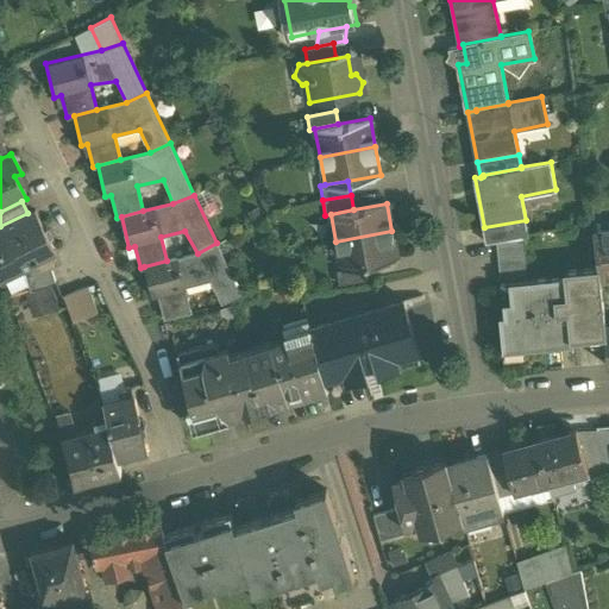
[(27,213),(0,226),(0,278),(22,269),(51,255),(55,252),(33,211),(27,213)]
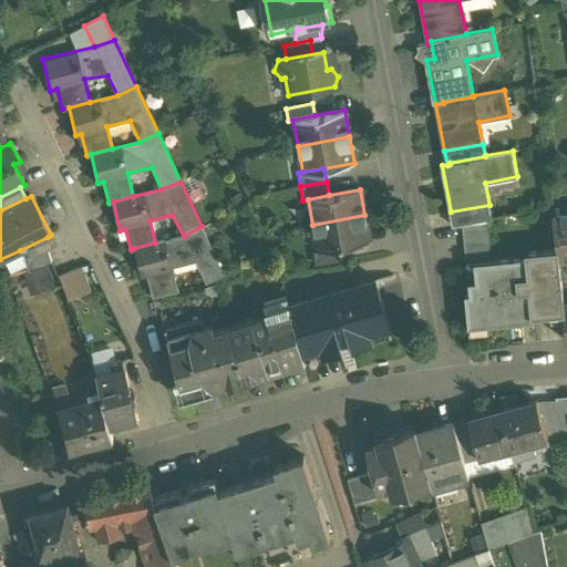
[(490,205),(451,212),(454,225),(492,218),(490,205)]
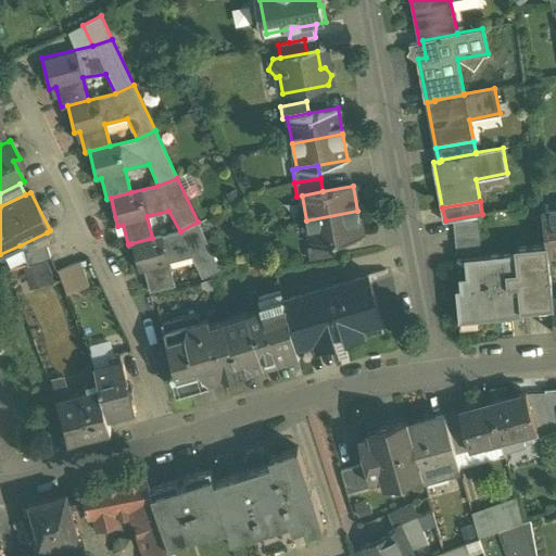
[(357,211),(306,220),(312,247),(332,242),(363,237),(357,211)]
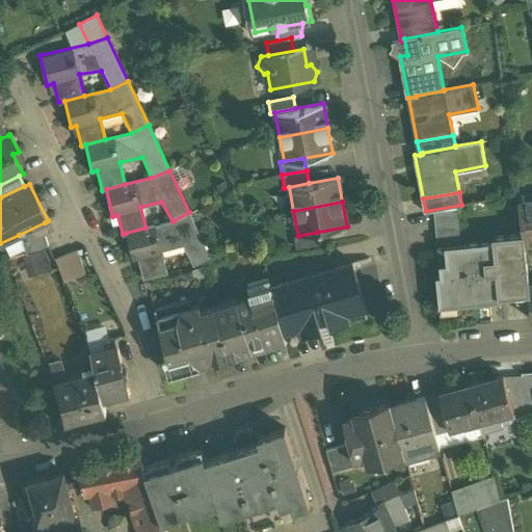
[(531,203),(519,205),(523,235),(524,242),(531,241),(531,203)]
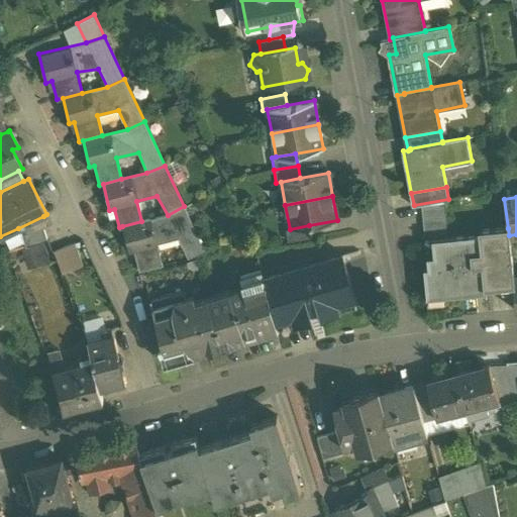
[(444,203),(422,206),(423,217),(445,214),(444,203)]
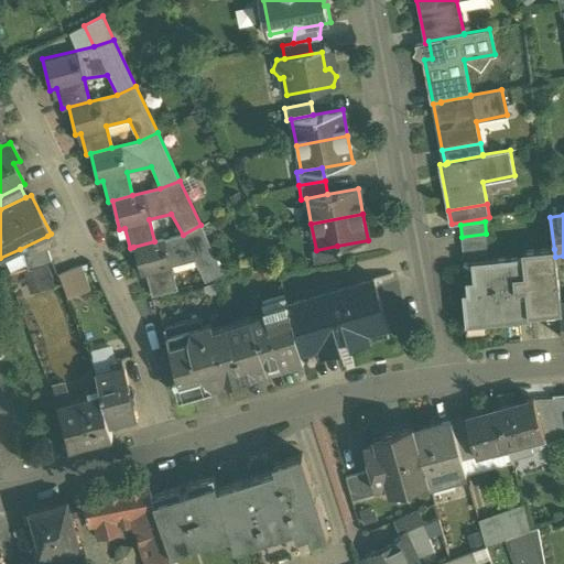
[(224,272),(201,225),(183,235),(154,241),(133,247),(140,274),(145,273),(150,295),(176,289),(171,267),(194,261),(204,282),(224,272)]
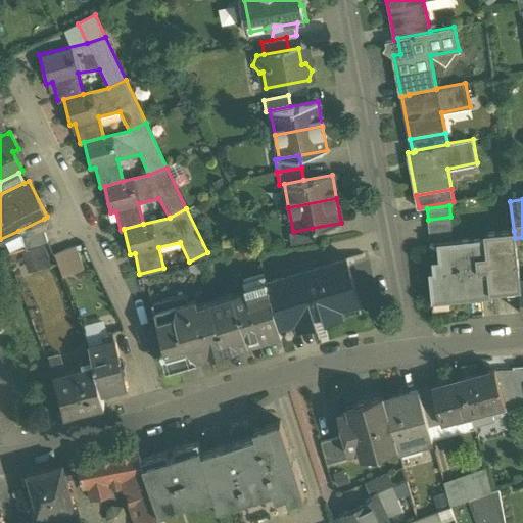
[(450,217),(428,220),(429,231),(452,229),(450,217)]
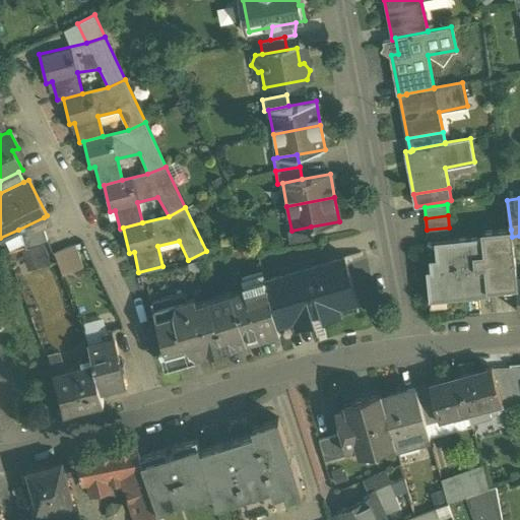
[(44,217),(18,230),(21,238),(43,230),(49,229),(44,217)]
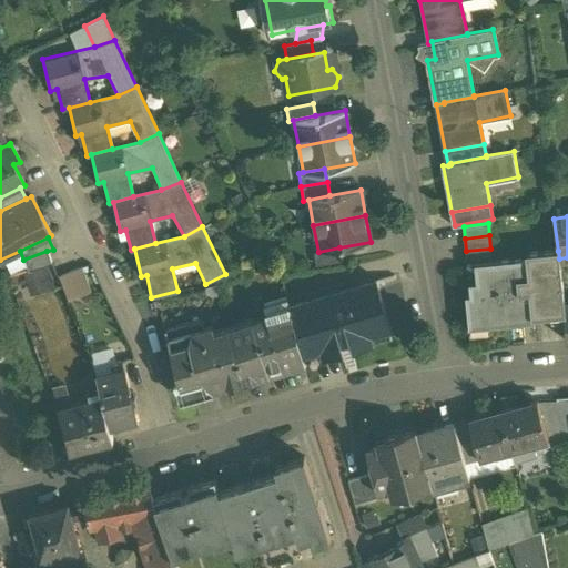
[(318,252),(314,253),(317,265),(343,261),(340,247),(318,252)]
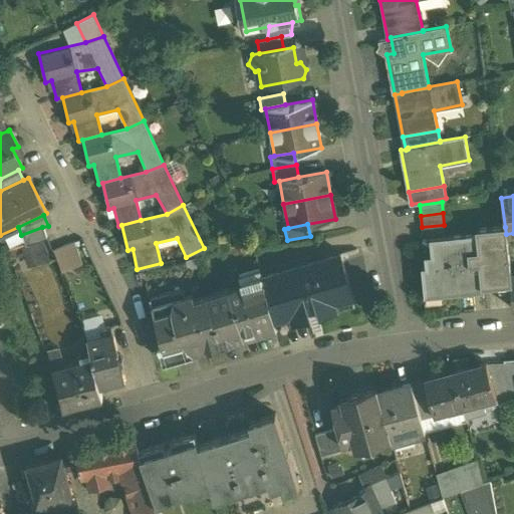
[(444,225),(422,227),(423,238),(445,236),(444,225)]
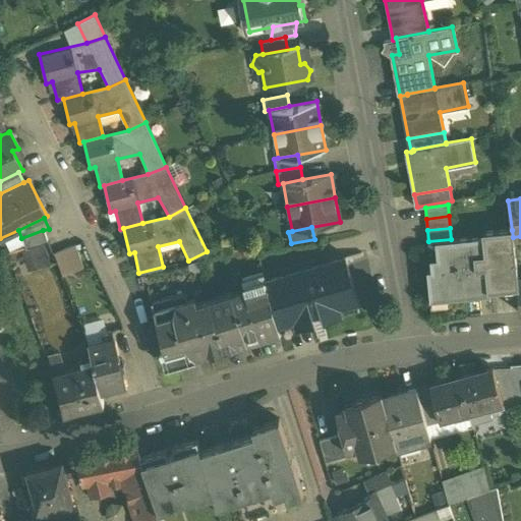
[(43,230),(21,238),(25,250),(49,242),(43,230)]
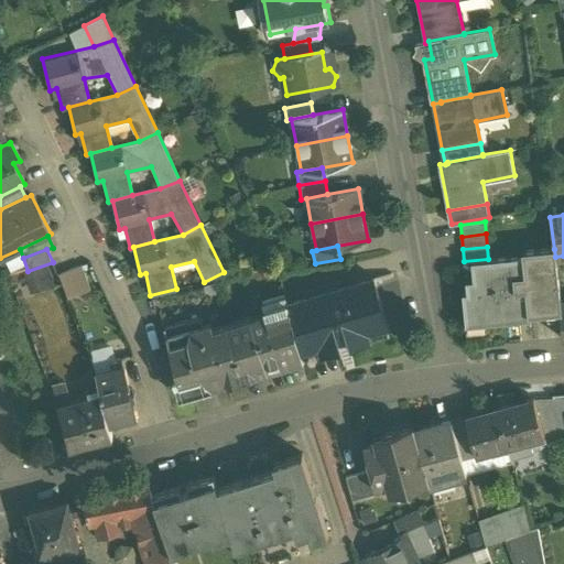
[(554,249),(523,251),(523,256),(488,259),(464,261),(467,292),(463,293),(466,325),(520,321),(520,316),(560,312),(560,304),(555,257),(554,249)]
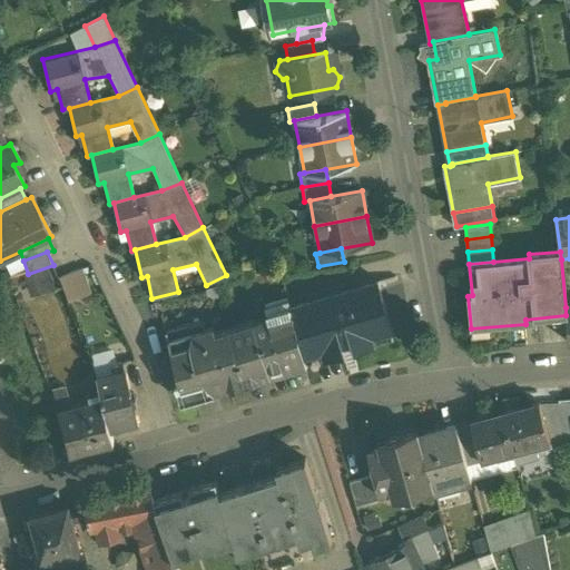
[(82,268),(70,273),(79,297),(91,294),(82,268)]
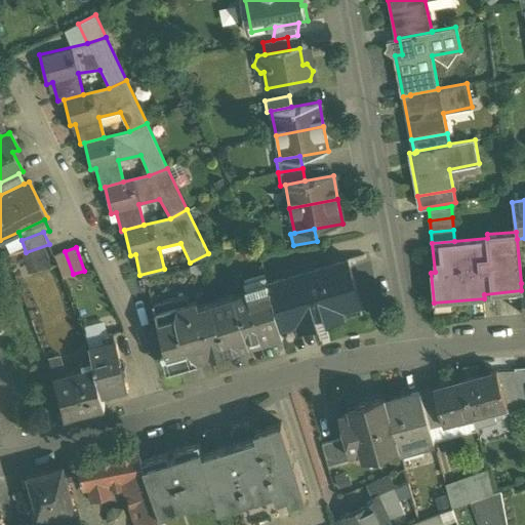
[(65,251),(53,256),(61,279),(73,274),(65,251)]
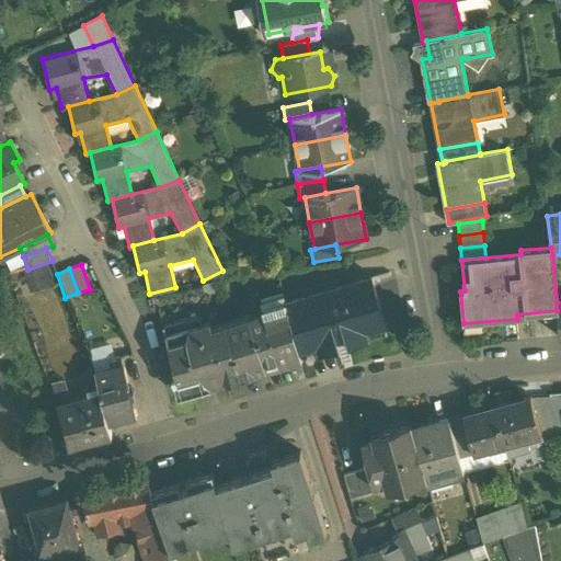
[(370,278),(287,301),(300,347),(320,342),(322,350),(338,345),(335,336),(350,332),(352,341),(367,336),(365,329),(384,323),(370,278)]
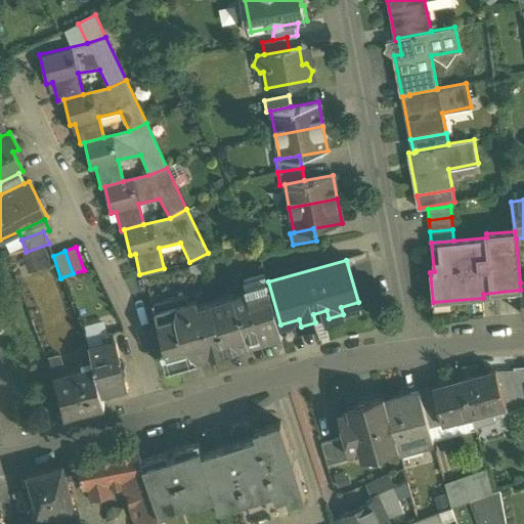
[(268,281),(245,289),(246,292),(234,296),(249,346),(268,341),(269,342),(284,338),(280,324),(268,281)]
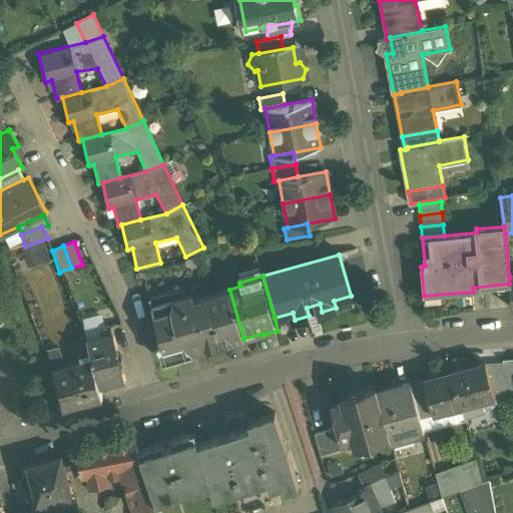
[(206,296),(192,300),(190,294),(183,296),(181,290),(147,300),(160,343),(163,342),(169,361),(220,346),(206,296)]
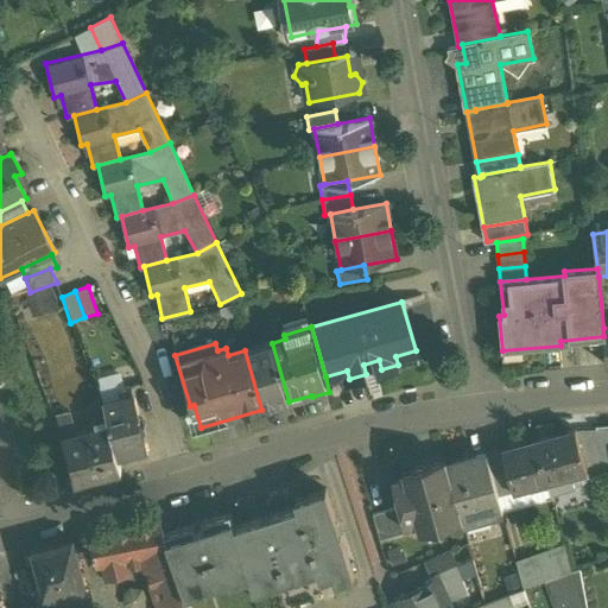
[(272,343),(245,350),(261,410),(289,401),(272,343)]
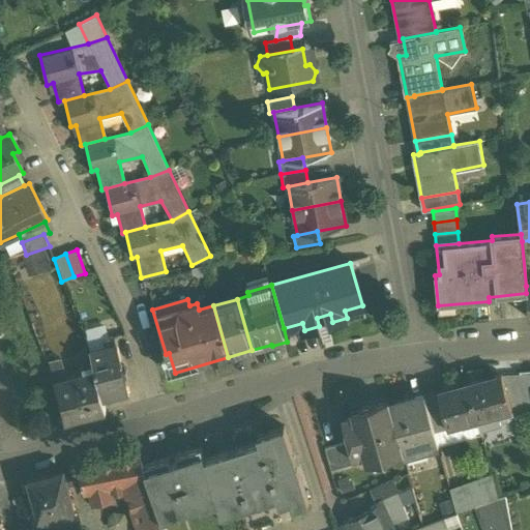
[(113,336),(105,339),(104,347),(88,351),(93,372),(100,402),(127,394),(123,378),(125,376),(126,373),(125,370),(123,369),(121,367),(113,336)]
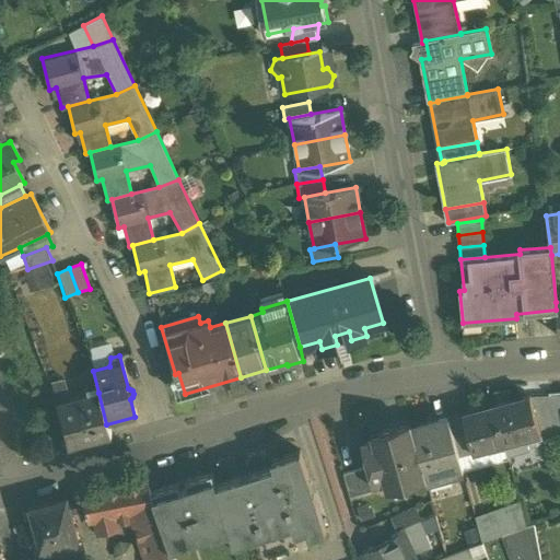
[(98,393),(54,404),(59,422),(72,420),(79,444),(109,436),(106,424),(98,393)]
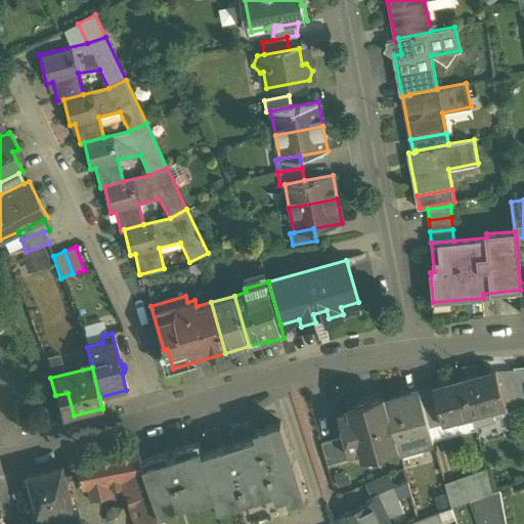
[(495,369),(462,380),(471,415),(491,409),(506,405),(495,369)]
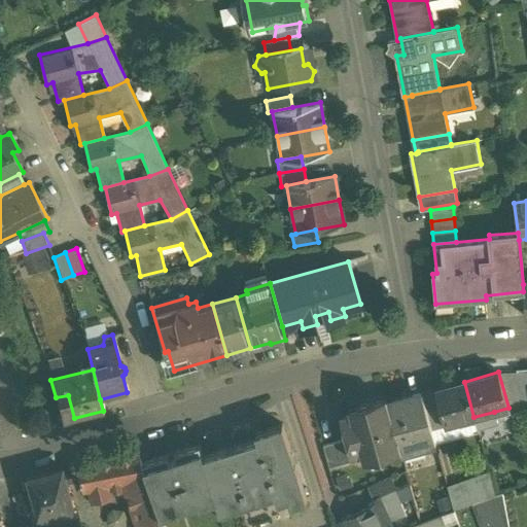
[(464,382),(433,389),(444,426),(473,417),(464,382)]
